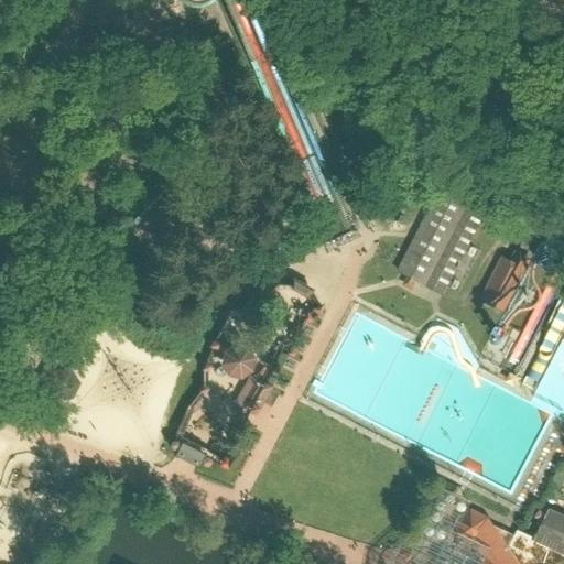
[(488,206),(441,182),(396,272),(443,296),(488,206)]
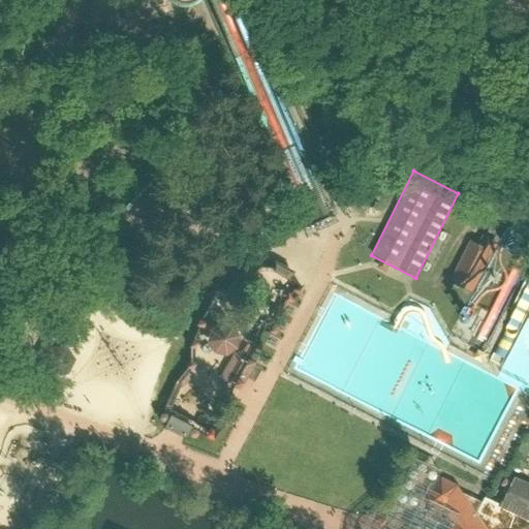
[(494,255),(468,243),(450,279),(477,291),(494,255)]
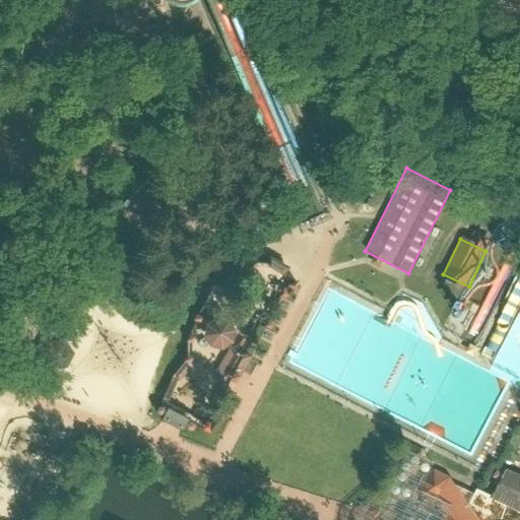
[(196,329),(231,352),(213,379),(226,388),(258,342),(210,309),(196,329)]
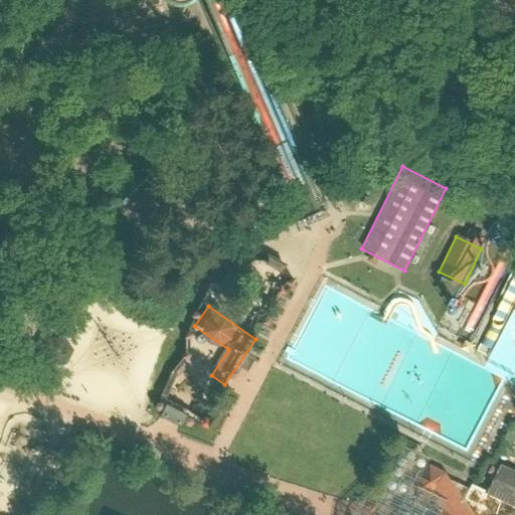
[(491,491),(432,465),(419,492),(414,504),(439,514),(514,514),(514,465),(505,461),(491,491)]
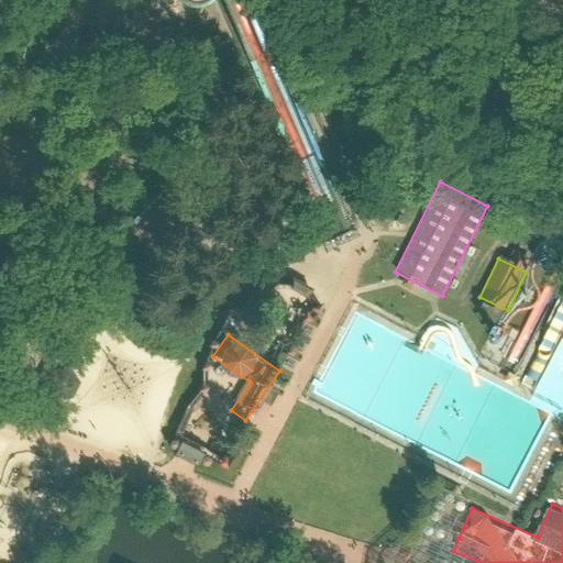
[(479,562),(453,551),(459,538),(427,523),(419,541),(399,532),(386,562),(385,562),(479,562)]
